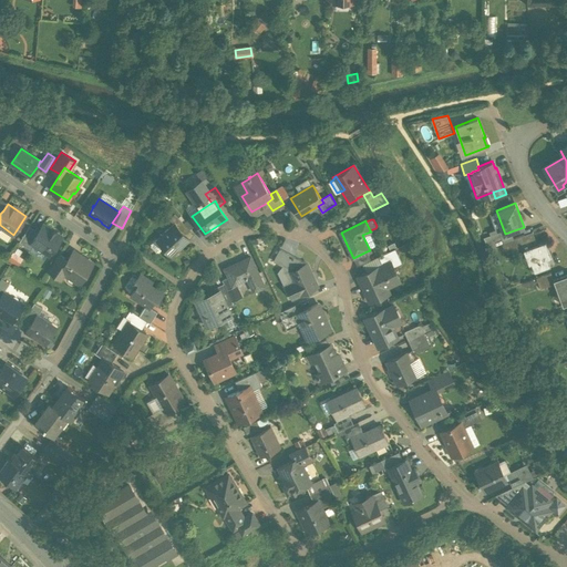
[(188,238),(174,224),(157,240),(164,246),(172,255),(188,238)]
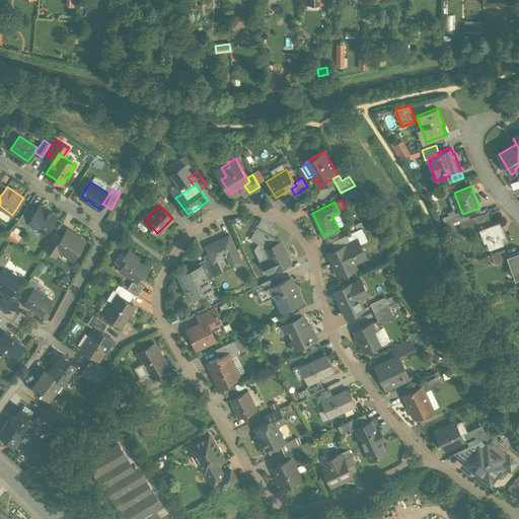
[(57,217),(40,206),(35,212),(29,222),(31,223),(46,232),(57,217)]
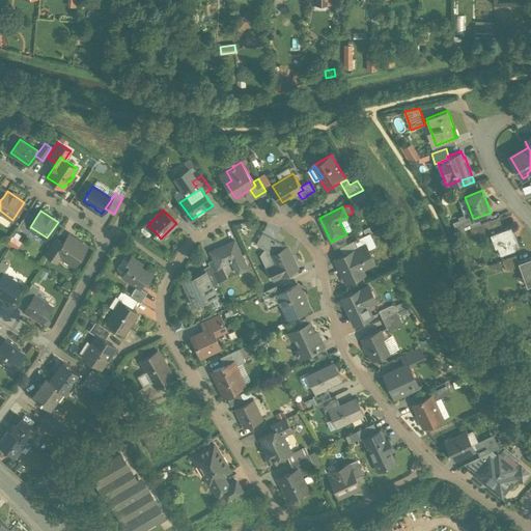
[(28,212),(18,227),(29,233),(32,228),(30,227),(36,217),(28,212)]
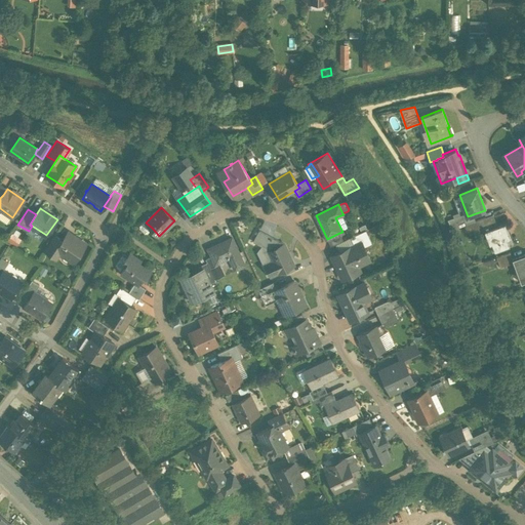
[(462,214),(448,219),(452,230),(467,225),(462,214)]
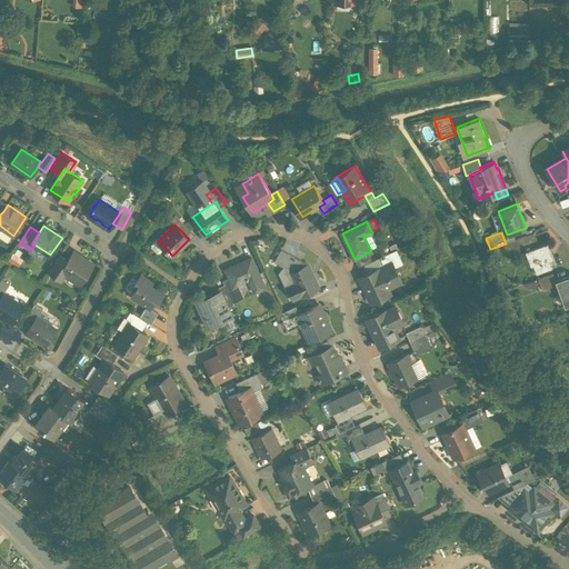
[(535,232),(510,241),(513,249),(523,245),(538,240),(535,232)]
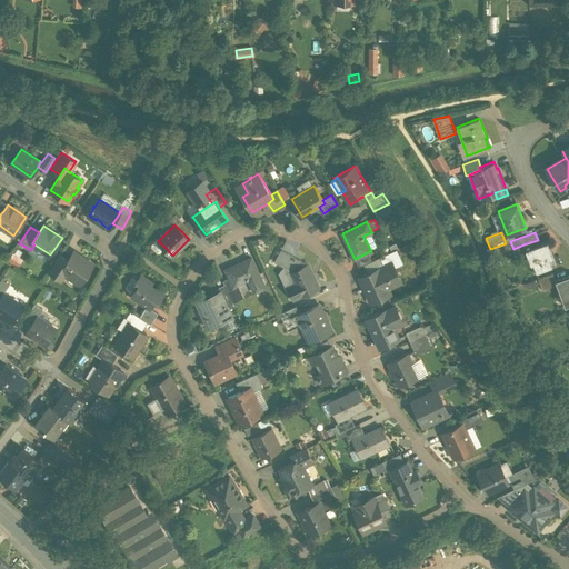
[(158,241),(157,239),(151,245),(151,247),(157,252),(159,252),(165,247),(158,241)]
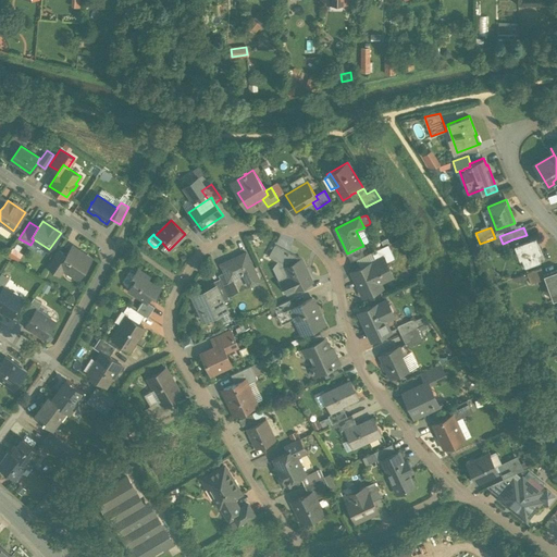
[(528,239),(527,235),(512,239),(523,267),(544,259),(536,237),(528,239)]
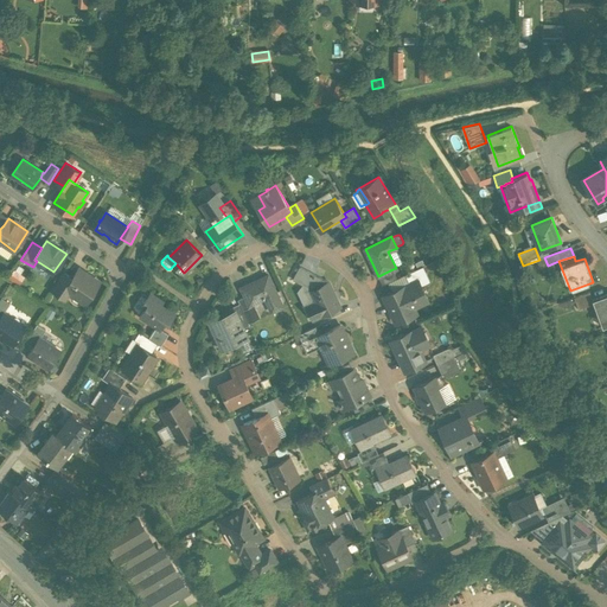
[(328,281),(300,266),(293,279),(307,287),(315,305),(308,308),(307,305),(306,305),(313,320),(340,306),(328,281)]
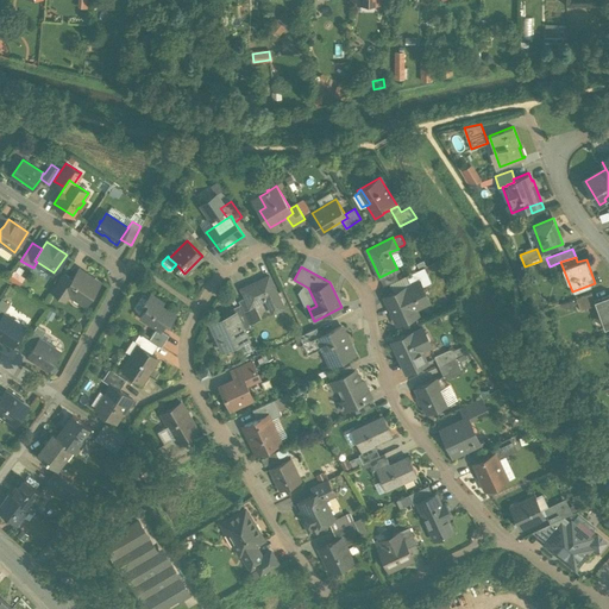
[(425,267),(407,275),(412,284),(412,286),(420,281),(422,287),(432,282),(425,267)]
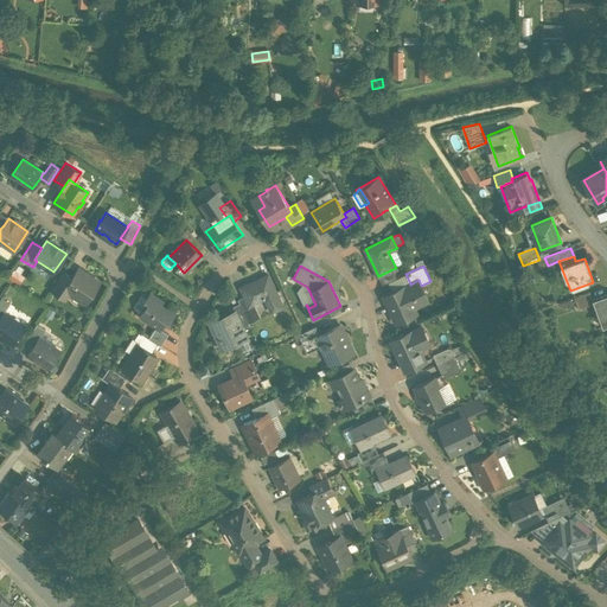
[(72,278),(65,289),(69,292),(83,301),(88,293),(93,293),(100,281),(91,276),(90,274),(87,272),(85,272),(81,269),(81,267),(80,267),(72,278)]
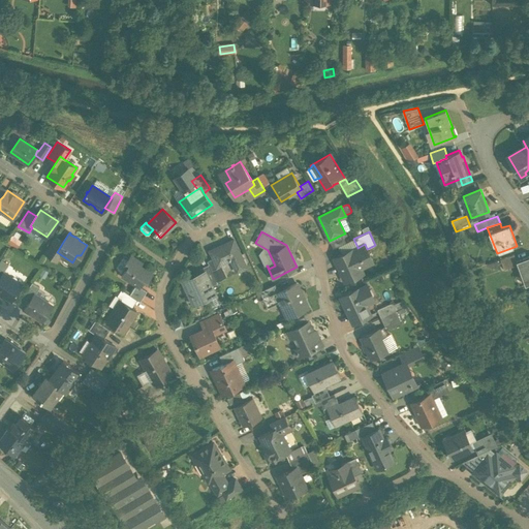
[(342,235),(330,241),(334,248),(346,242),(342,235)]
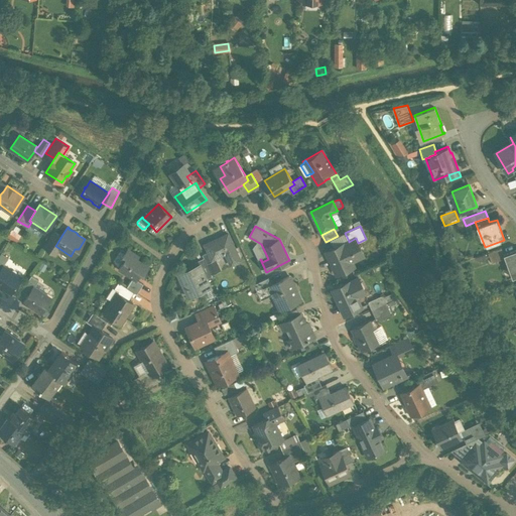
[(18,234),(12,231),(8,237),(14,240),(18,234)]
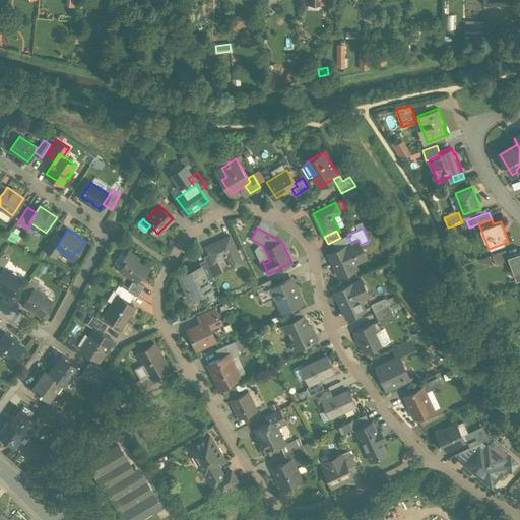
[(55,233),(45,248),(56,255),(59,250),(56,248),(62,238),(55,233)]
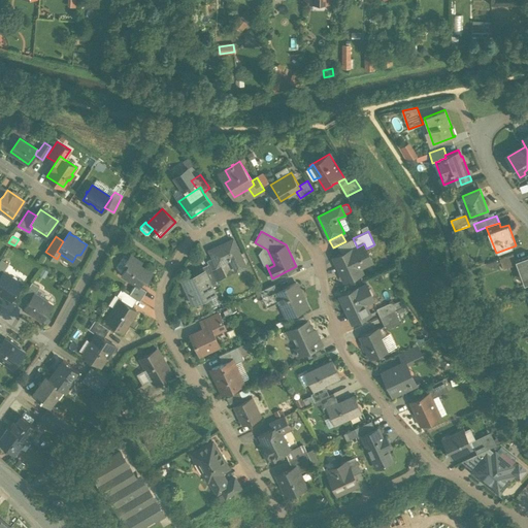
[(233,239),(209,250),(213,258),(217,266),(220,264),(231,259),(234,266),(244,262),(233,239)]
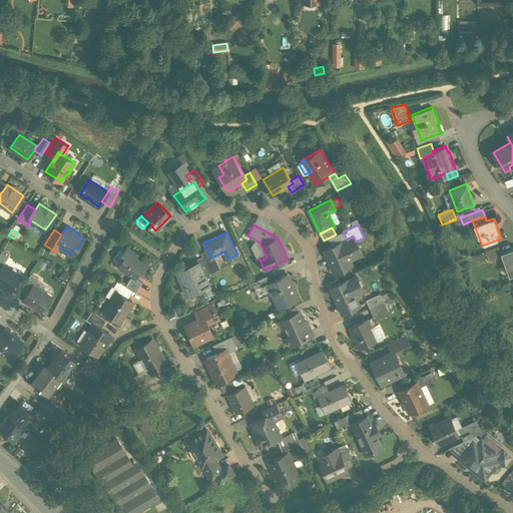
[(347,239),(325,249),(336,273),(351,266),(347,258),(361,250),(356,241),(354,236),(347,240),(347,239)]
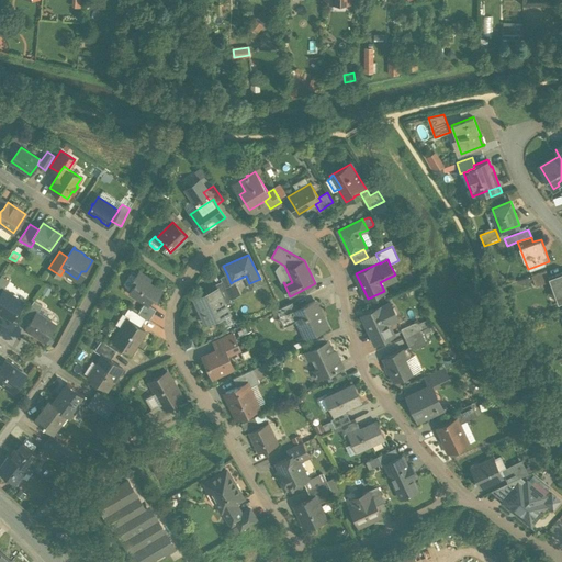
[(547,270),(532,274),(536,285),(550,280),(547,270)]
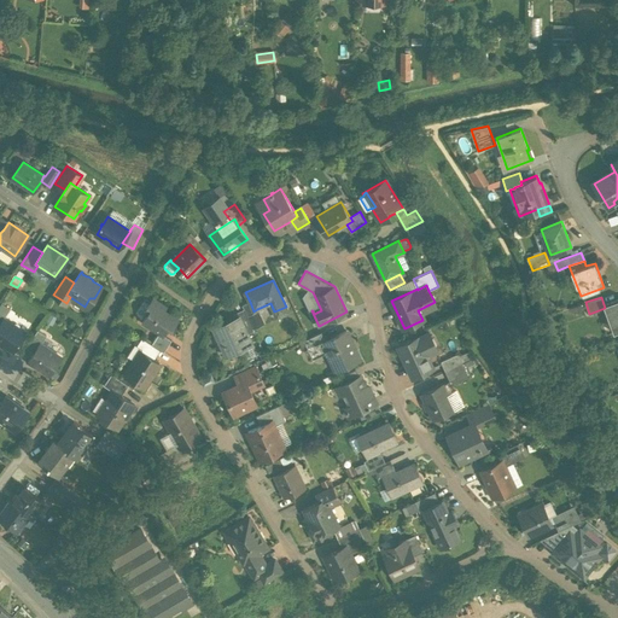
[(617,298),(607,303),(617,330),(613,331),(613,332),(617,330),(617,298)]
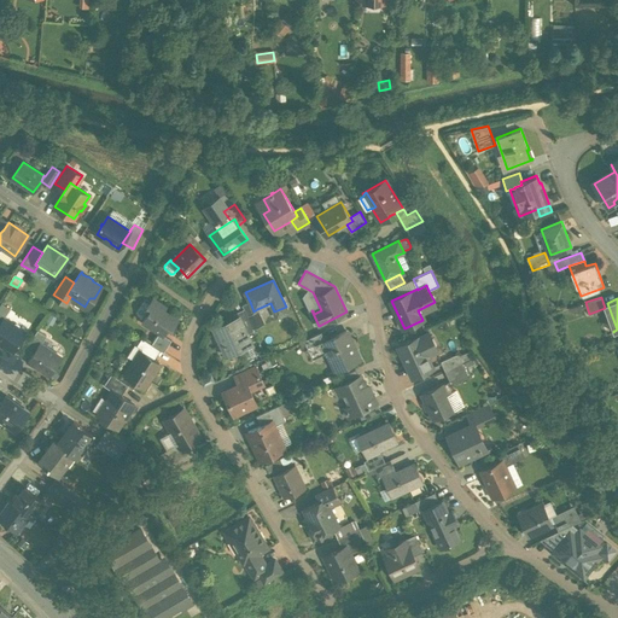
[(165,307),(153,299),(145,312),(149,313),(144,321),(159,332),(162,333),(168,325),(172,327),(178,319),(164,310),(165,307)]
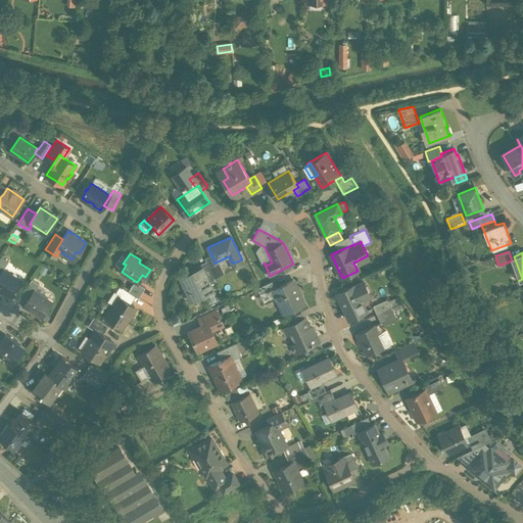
[(215,264),(211,255),(205,257),(207,264),(211,271),(221,267),(218,262),(215,264)]
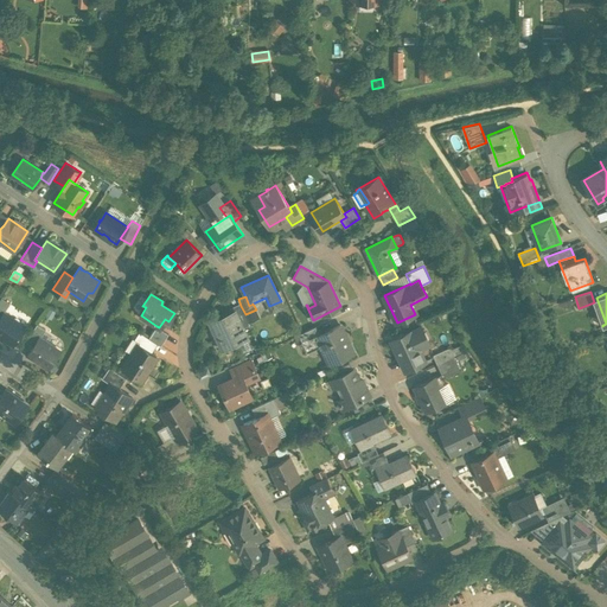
[(11,302),(2,298),(0,300),(0,306),(6,310),(11,302)]
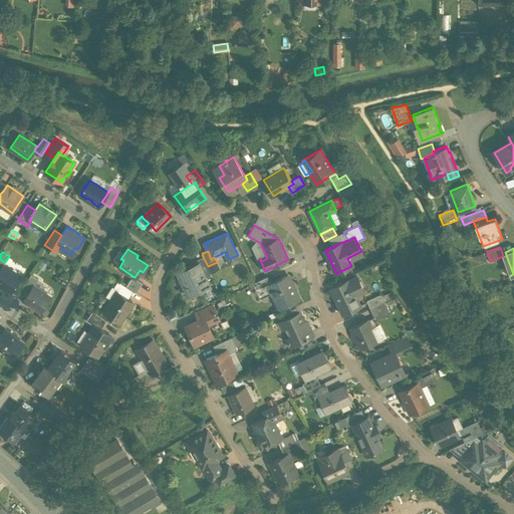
[(204,259),(196,262),(198,265),(199,264),(204,276),(211,273),(208,266),(204,259)]
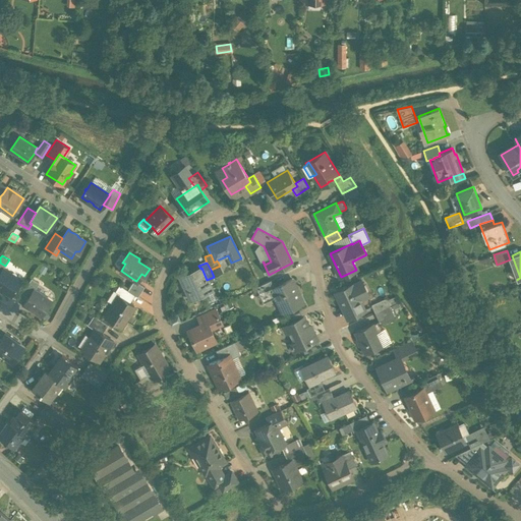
[(21,280),(3,268),(0,273),(0,288),(4,292),(4,293),(5,291),(11,295),(21,280)]
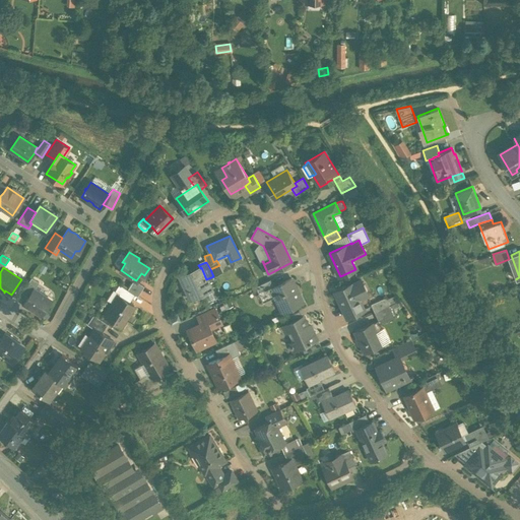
[(200,268),(182,276),(192,298),(210,288),(206,279),(201,267),(200,268)]
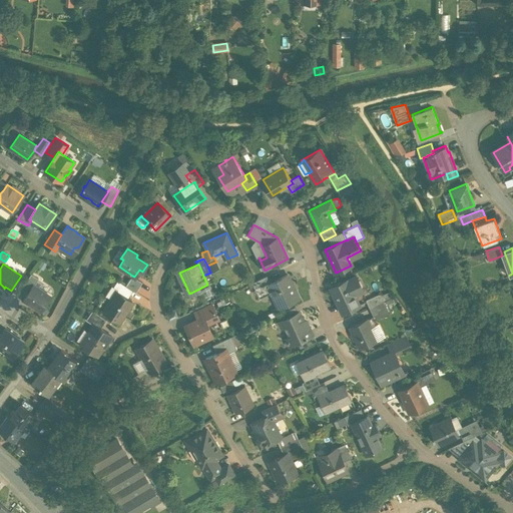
[(31,274),(21,289),(28,293),(34,285),(39,279),(31,274)]
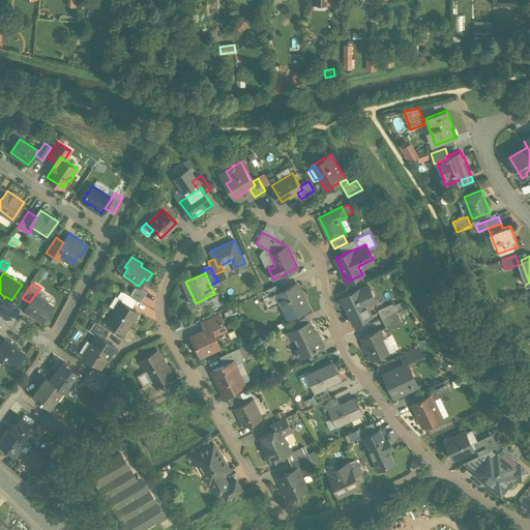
[(280,292),(276,293),(278,297),(288,318),(308,307),(297,284),(280,292)]
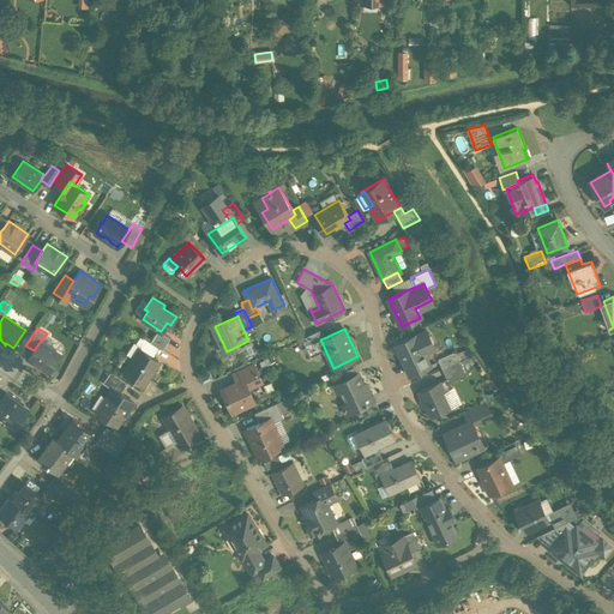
[(158,330),(151,342),(160,348),(163,350),(170,338),(161,331),(158,330)]
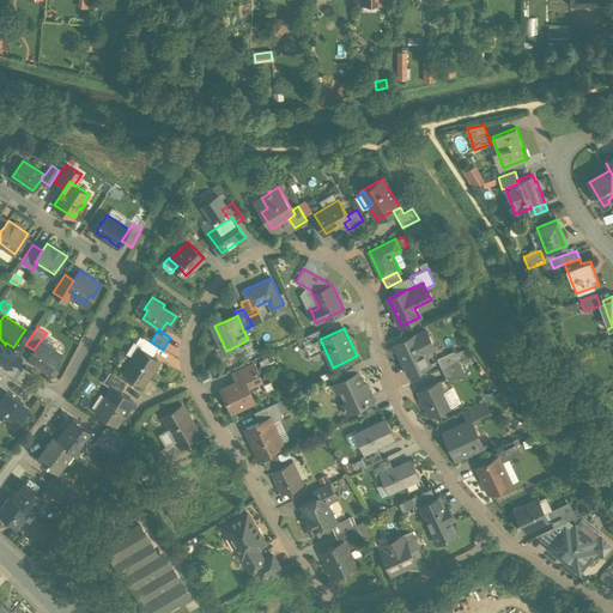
[(319,329),(302,338),(308,350),(322,344),(320,339),(323,338),(319,329)]
